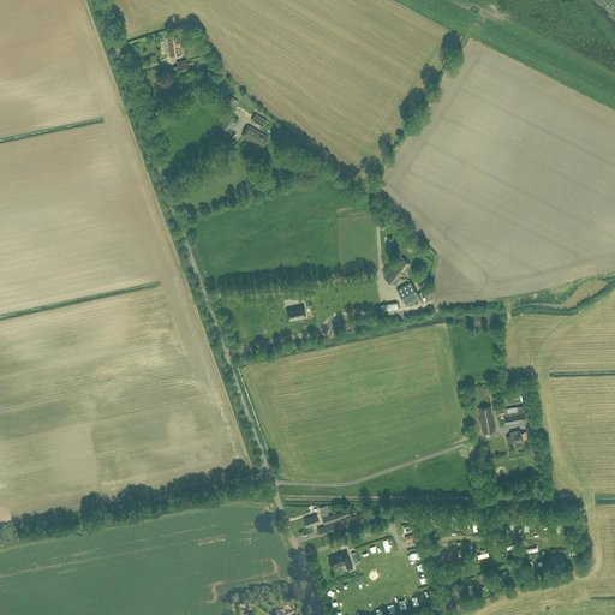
[(168,55),(181,54),(180,37),(167,39),(168,55)]
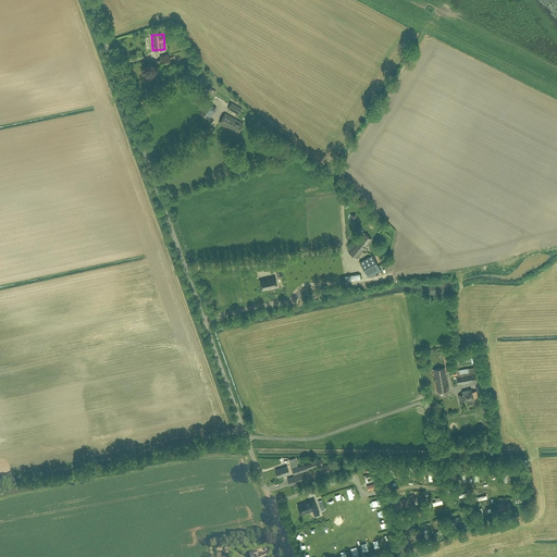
[(157,61),(160,73),(173,69),(171,63),(177,62),(175,56),(170,57),(169,53),(160,56),(160,59),(157,61)]
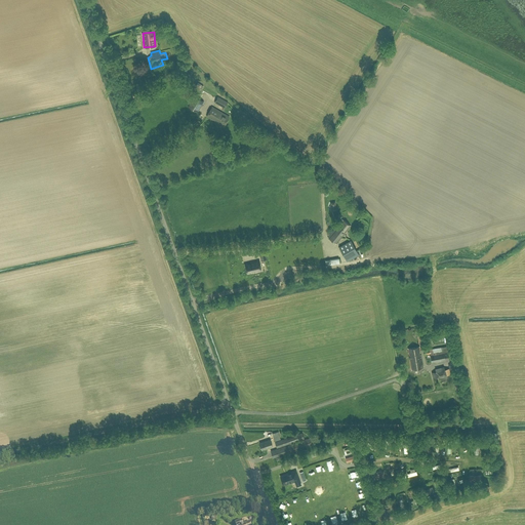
[(203,102),(195,96),(189,108),(197,112),(203,102)]
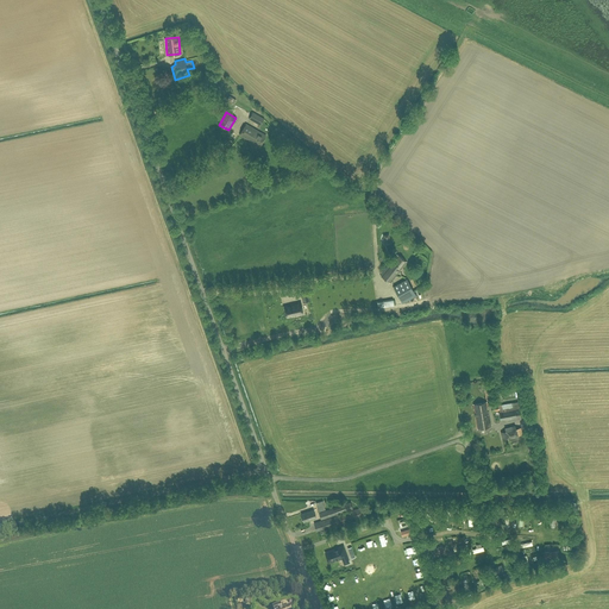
[(261,125),(264,118),(252,112),(249,119),(261,125)]
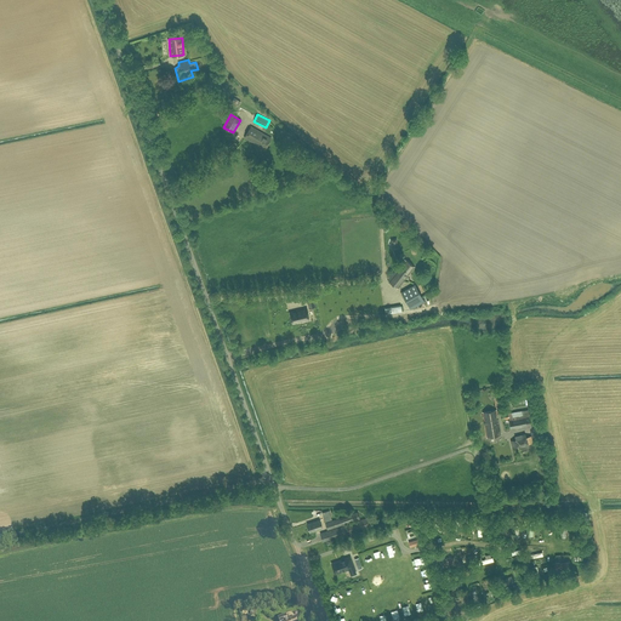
[(266,148),(272,137),(251,125),(245,137),(266,148)]
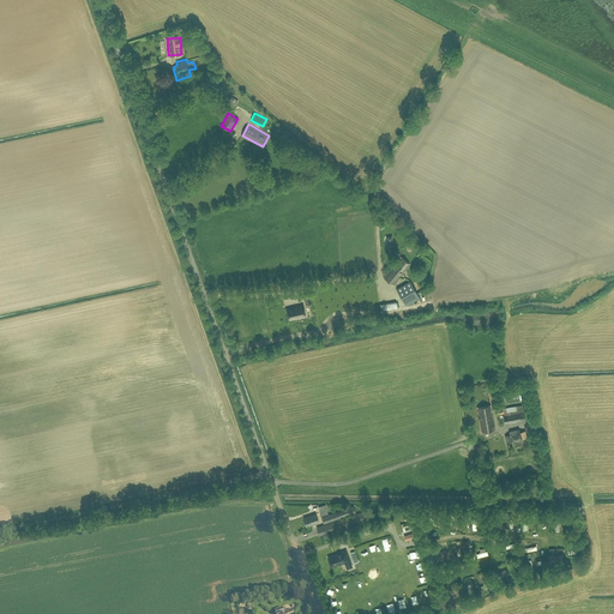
[(395,286),(411,264),(401,256),(384,277),(395,286)]
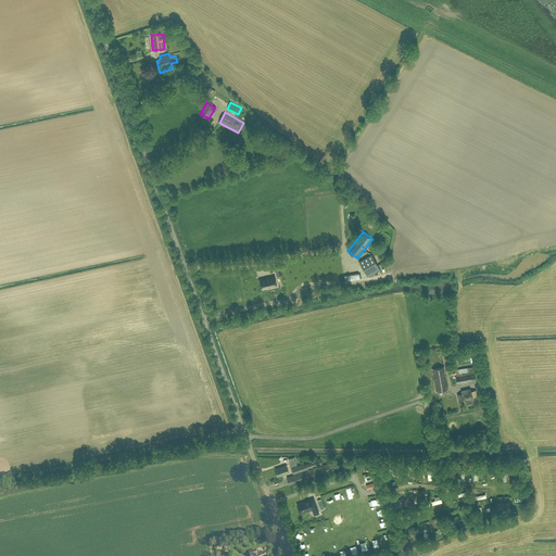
[(371,255),(358,262),(367,277),(380,270),(371,255)]
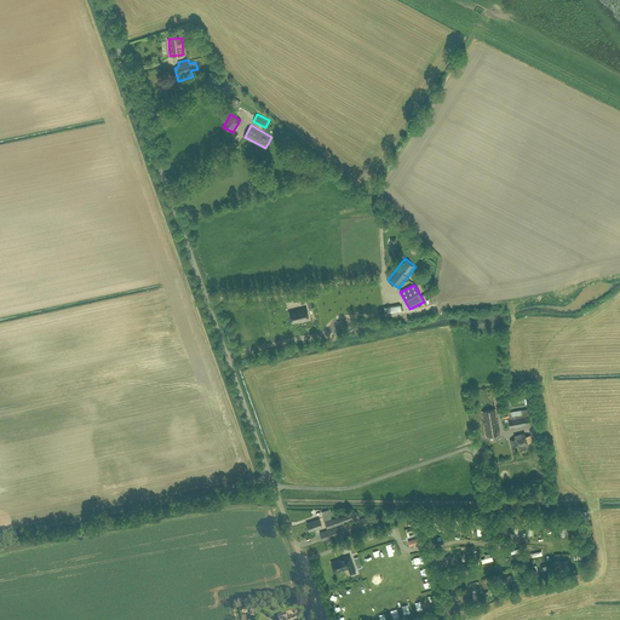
[(309,319),(306,309),(296,311),(297,311),(290,313),(292,322),(298,321),(309,319)]
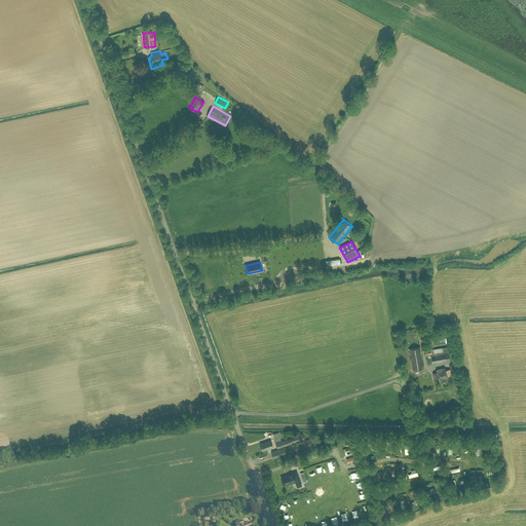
[(412,370),(423,368),(420,346),(409,348),(412,370)]
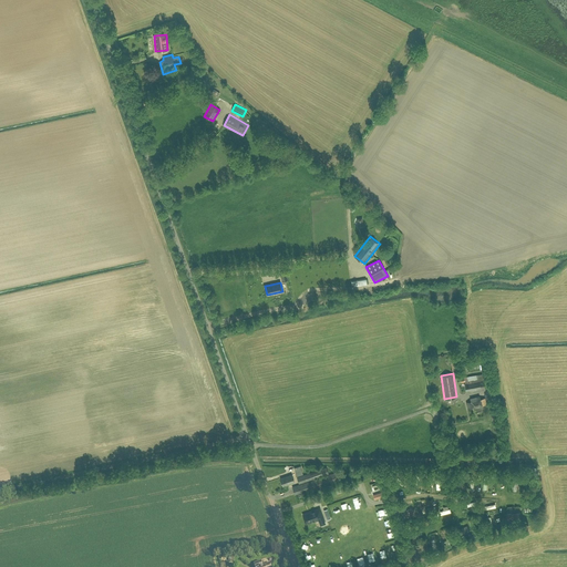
[(485,390),(482,373),(457,378),(459,382),(464,381),(466,391),(475,389),(476,392),(485,390)]
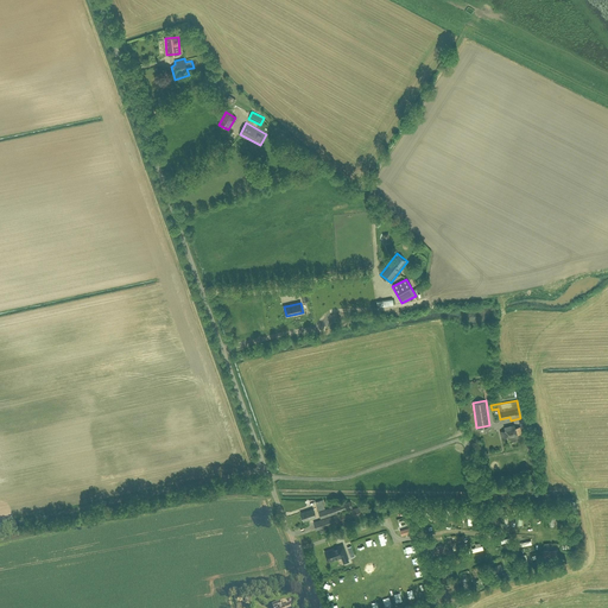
[(506,437),(507,443),(518,441),(517,434),(521,432),(520,426),(514,428),(514,424),(504,426),(505,430),(500,431),(501,438),(506,437)]
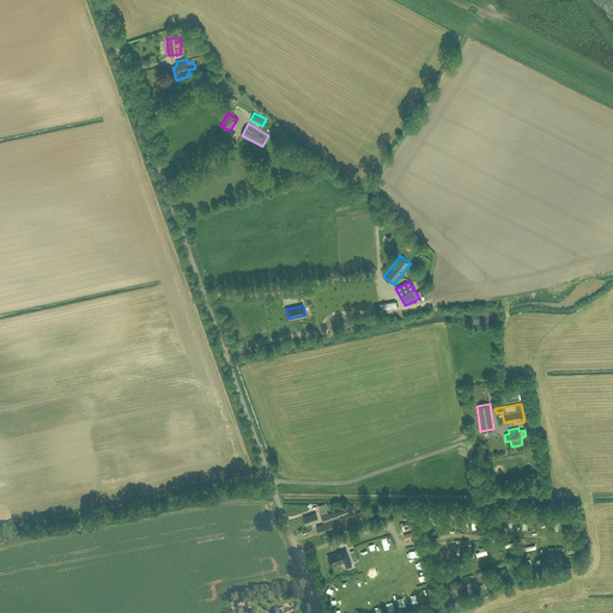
[(328,513),(325,504),(317,505),(323,522),(354,511),(352,504),(328,513)]
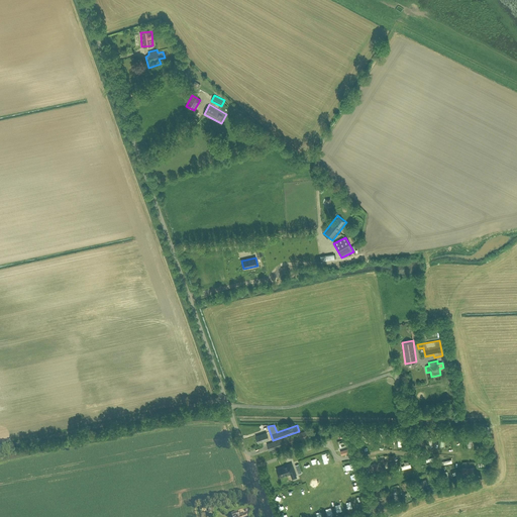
[(308,430),(267,443),(269,451),(310,436),(308,430)]
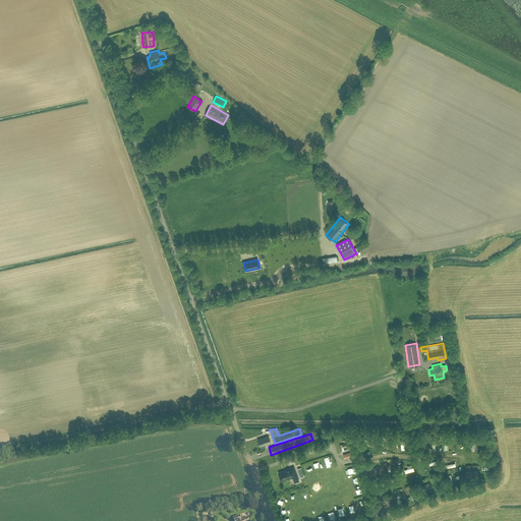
[(259,447),(271,443),(268,436),(257,440),(259,447)]
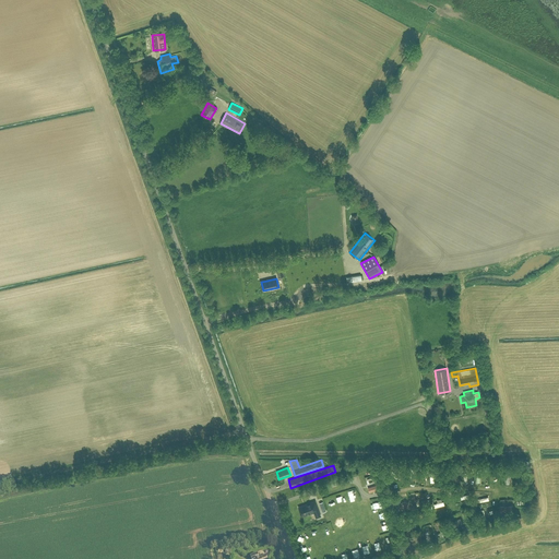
[(458,480),(456,472),(449,473),(450,483),(458,480)]
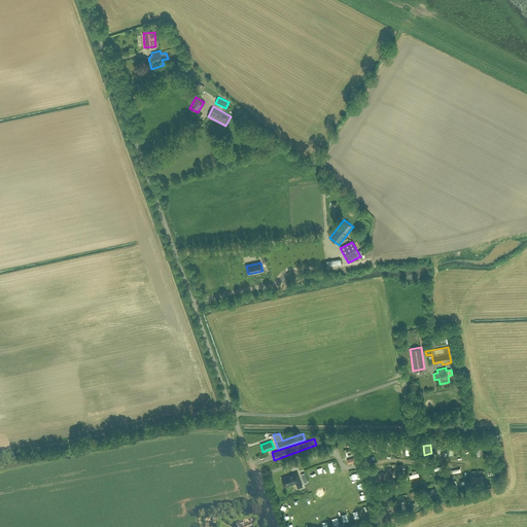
[(281,478),(284,487),(296,483),(297,488),(302,487),(296,472),(281,478)]
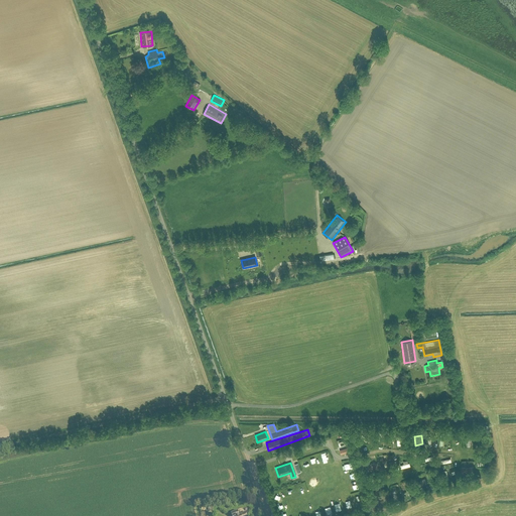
[(319,481),(313,479),(311,485),(317,487),(319,481)]
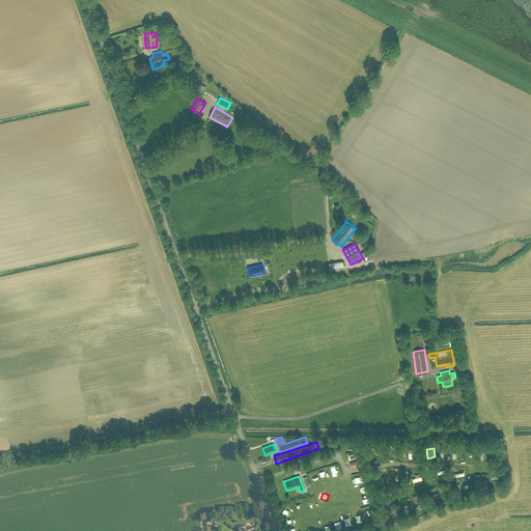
[(439,496),(438,493),(429,496),(431,501),(435,500),(434,498),(439,496)]
